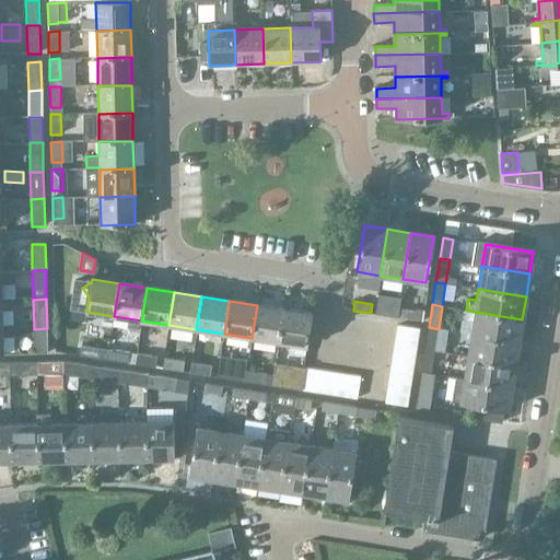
[(252,338),(279,342),(284,310),(257,305),(252,338)]
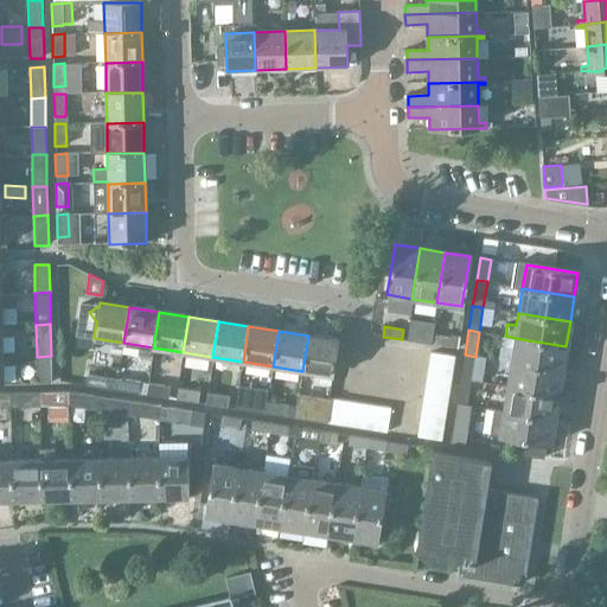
[(413,342),(430,344),(432,334),(414,331),(413,342)]
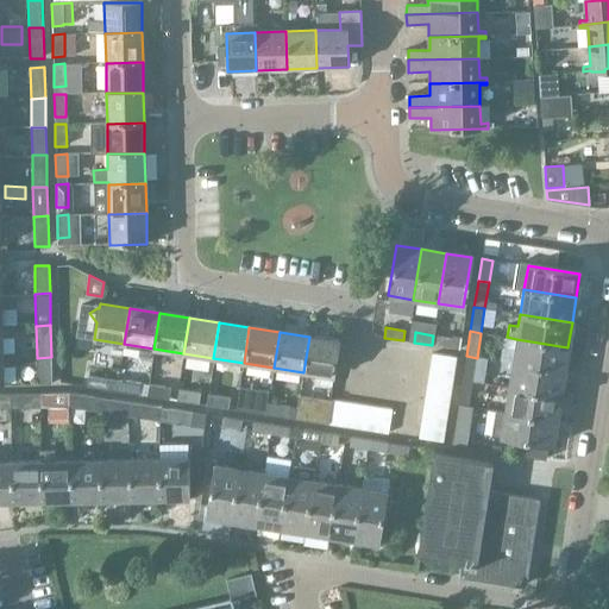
[(433,336),(432,345),(459,350),(462,340),(433,336)]
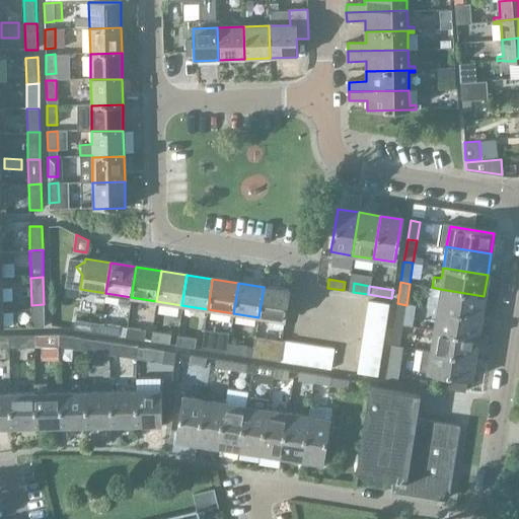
[(264,287),(258,317),(284,321),(289,291),(264,287)]
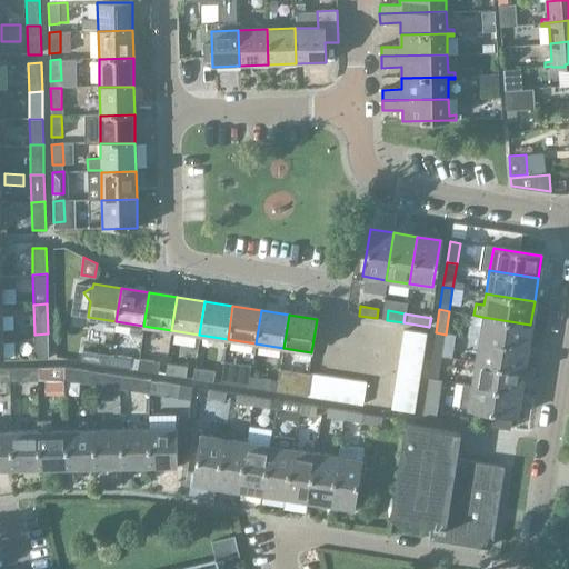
[(527,347),(530,325),(482,317),(478,339),(527,347)]
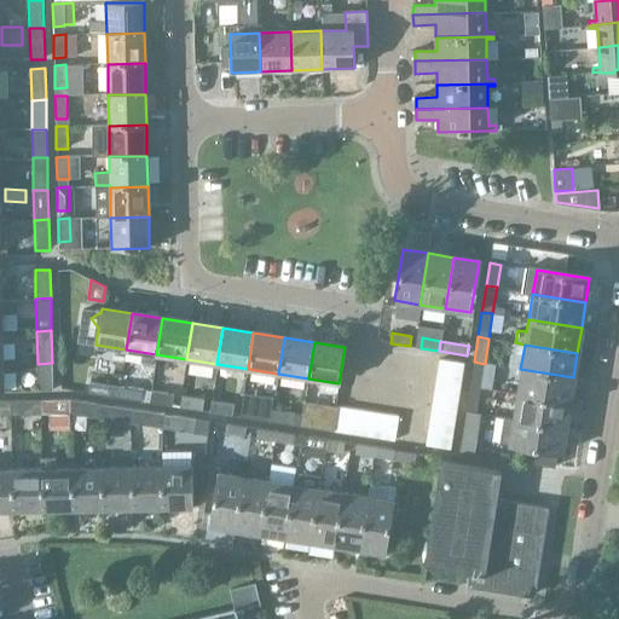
[(438,359),(437,372),(461,376),(463,364),(438,359)]
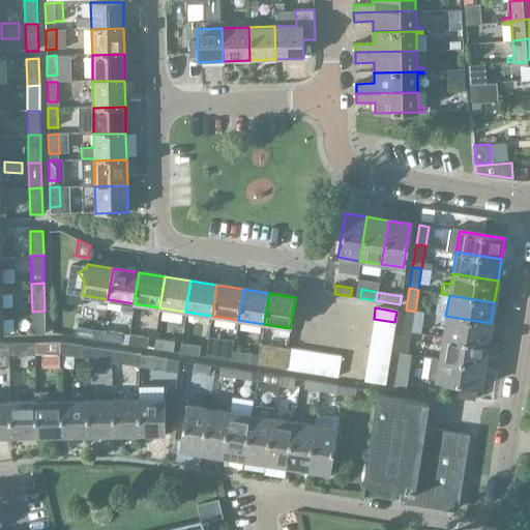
[(412,327),(415,312),(406,310),(403,326),(412,327)]
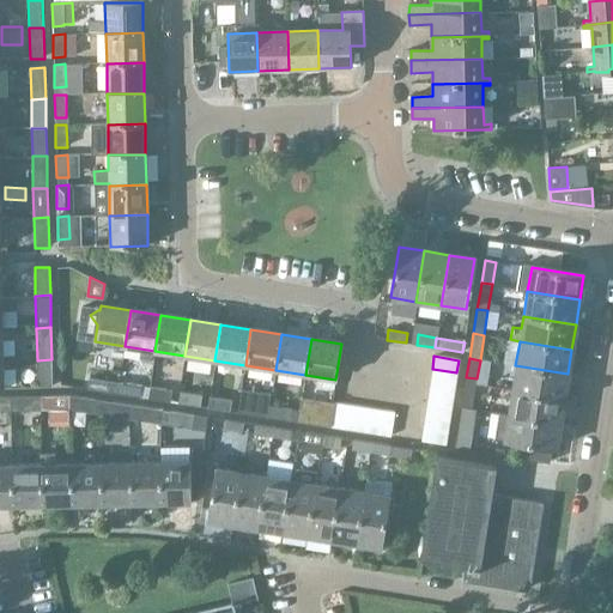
[(53,388),(52,359),(37,360),(37,388),(53,388)]
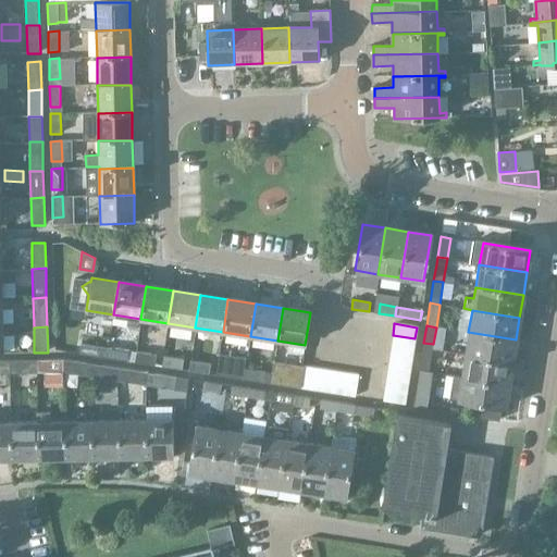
[(468,332),(465,355),(512,362),(516,339),(468,332)]
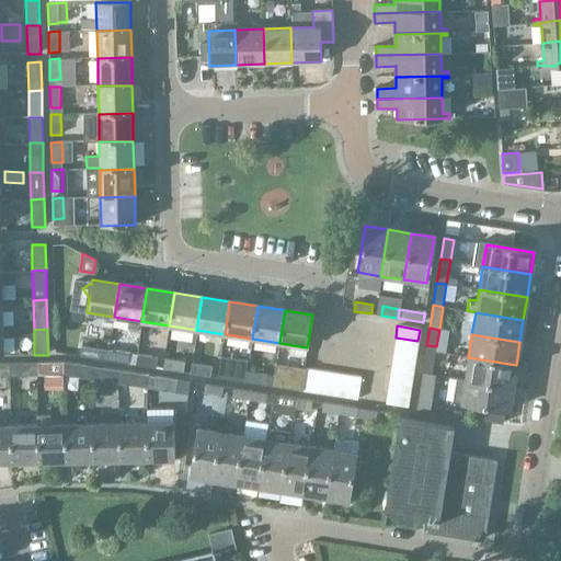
[(415,352),(418,341),(396,338),(393,348),(415,352)]
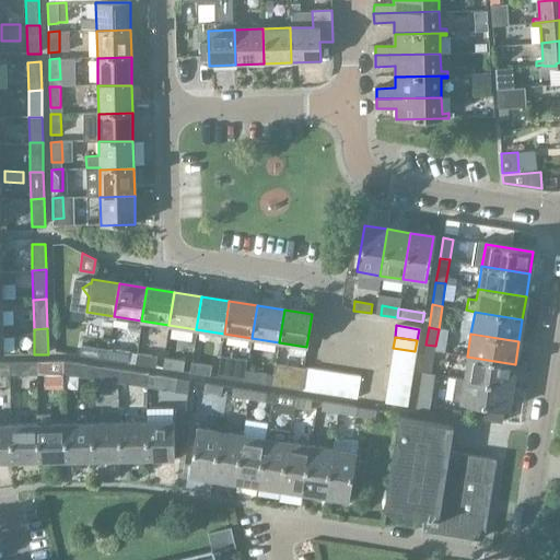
[(100,358),(102,348),(81,345),(80,354),(100,358)]
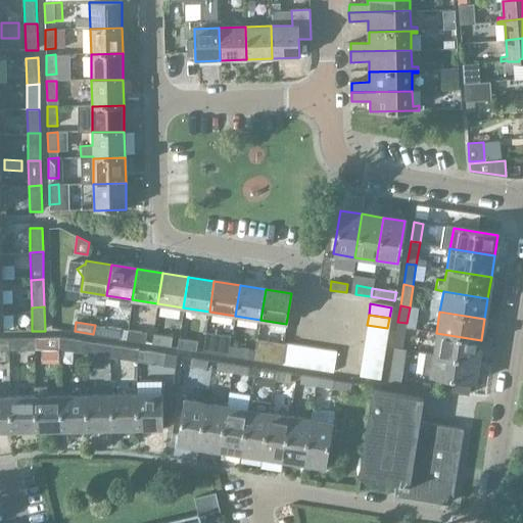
[(367,325),(365,335),(386,338),(387,328),(367,325)]
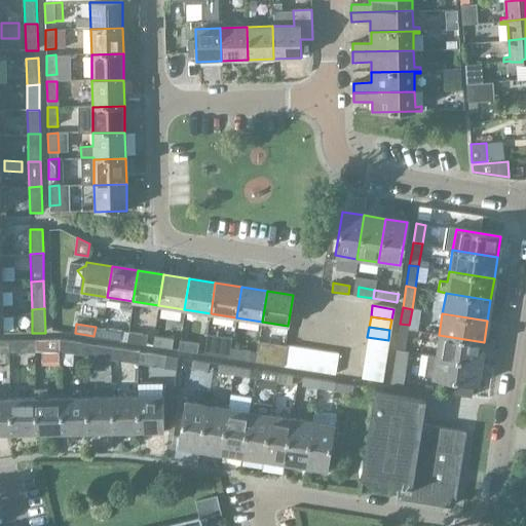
[(120,340),(121,331),(103,328),(101,337),(120,340)]
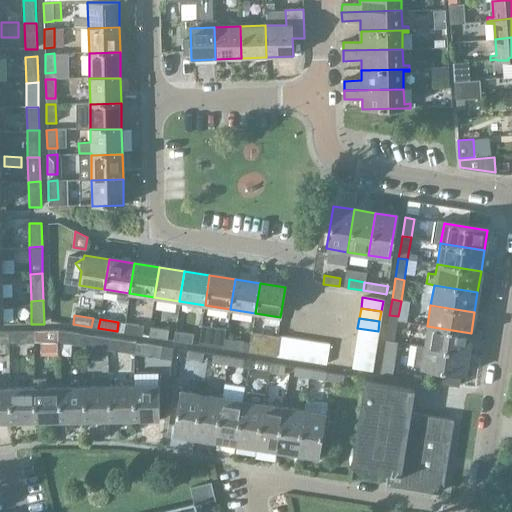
[(143,326),(125,323),(123,332),(142,335),(143,326)]
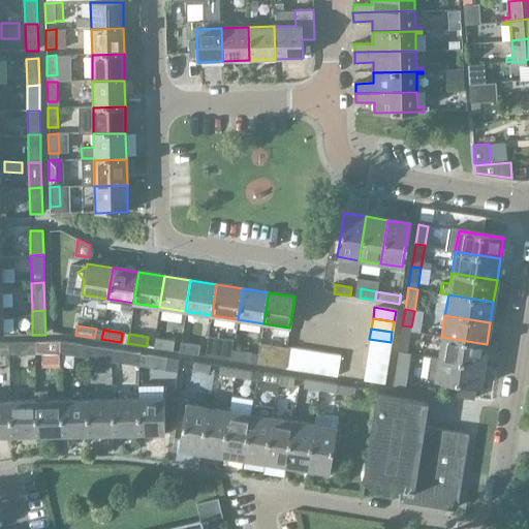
[(401,335),(398,351),(407,353),(409,336),(401,335)]
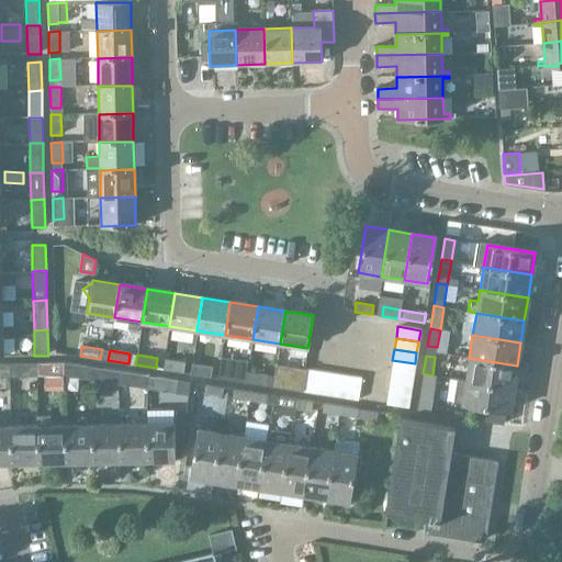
[(469,358),(465,381),(513,389),(517,366),(469,358)]
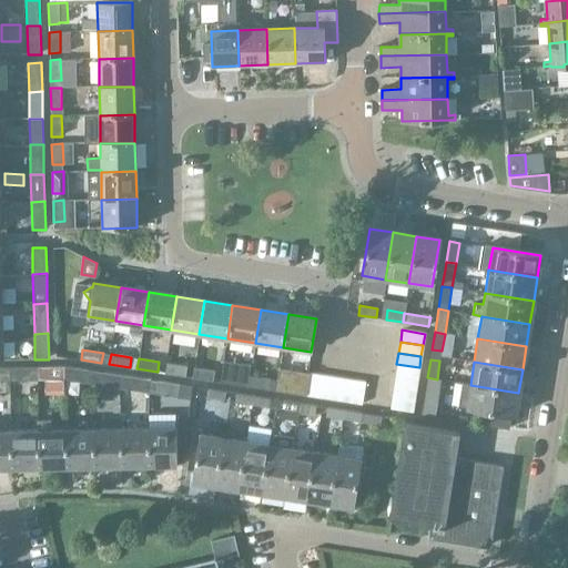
[(185,376),(186,366),(166,363),(164,373),(185,376)]
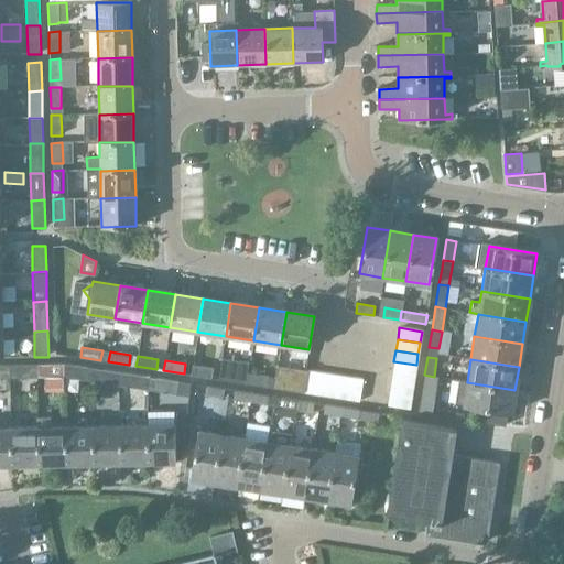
[(393,361),(392,372),(414,376),(416,365),(393,361)]
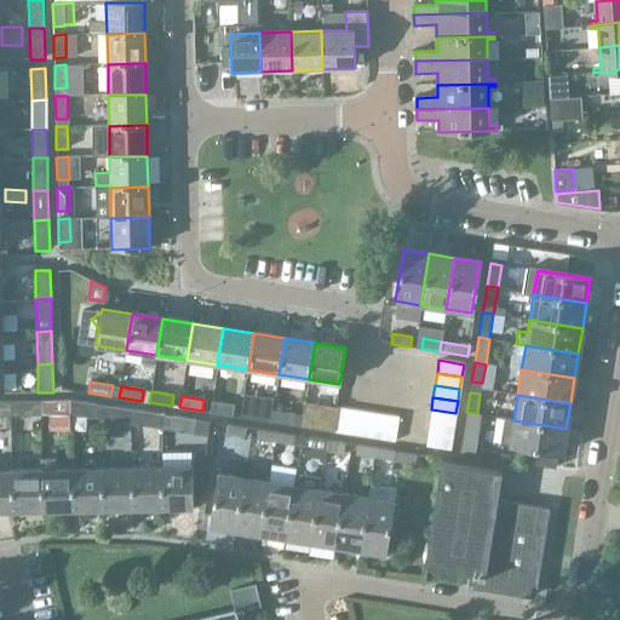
[(70,399),(68,400),(68,413),(70,413),(98,418),(101,405),(70,399)]
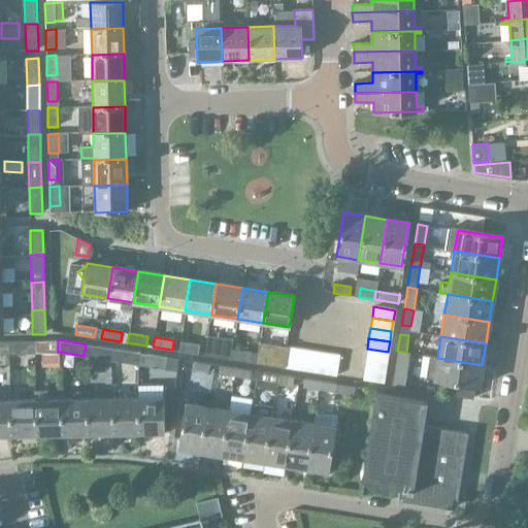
[(3,354),(32,353),(32,340),(3,341),(3,354)]
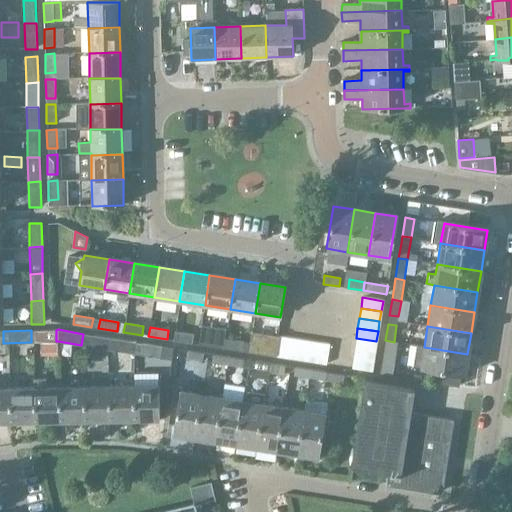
[(56,330),(31,330),(31,342),(56,341),(56,330)]
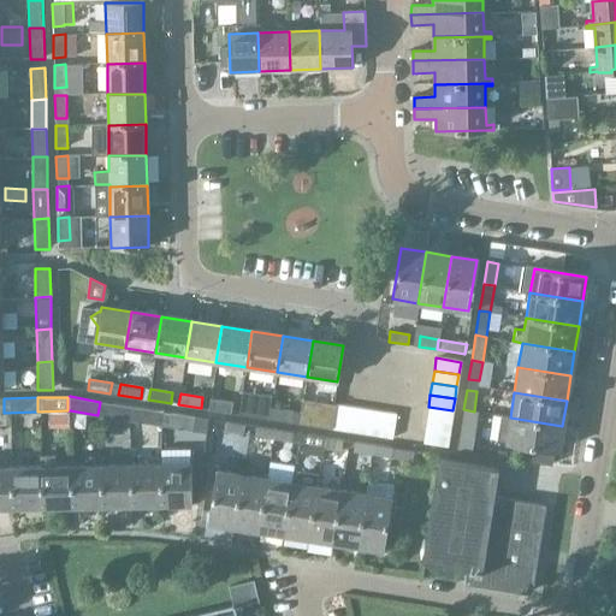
[(231,413),(232,402),(211,398),(208,409),(231,413)]
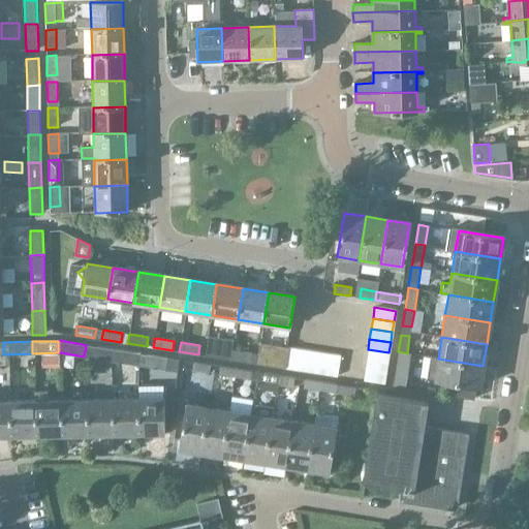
[(112,348),(86,345),(84,356),(110,361),(112,348)]
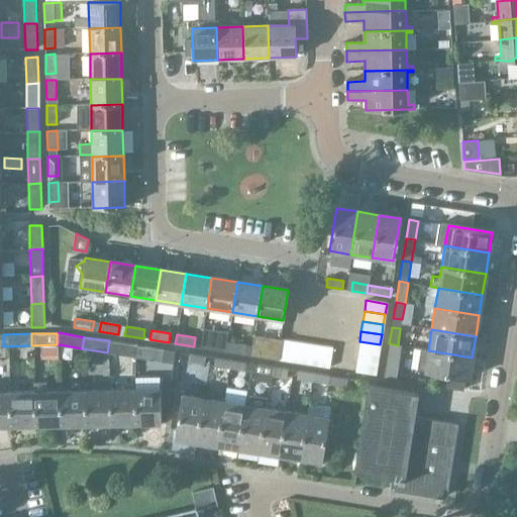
[(220,340),(202,338),(200,347),(219,350),(220,340)]
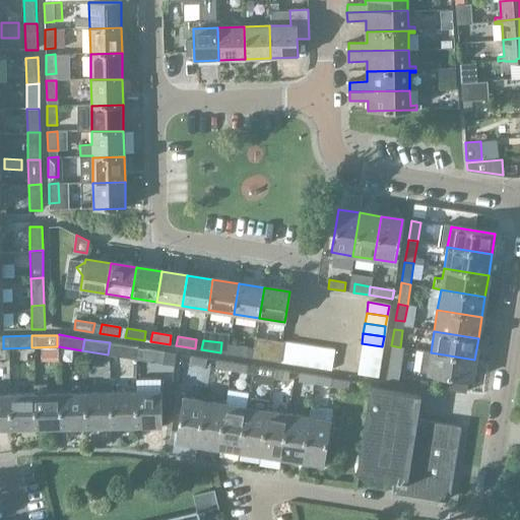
[(282,341),(279,362),(289,364),(293,343),(282,341)]
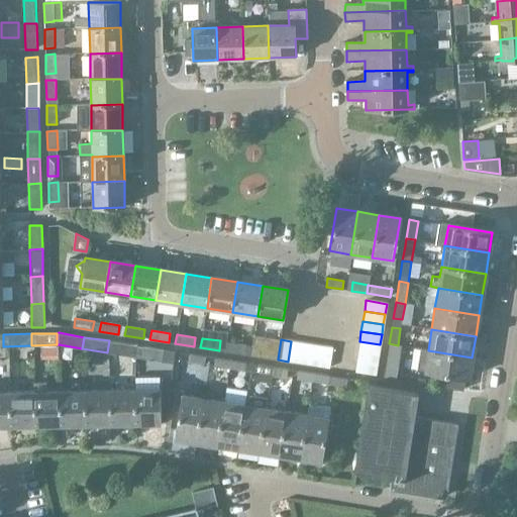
[(107,352),(134,357),(136,345),(109,340),(107,352)]
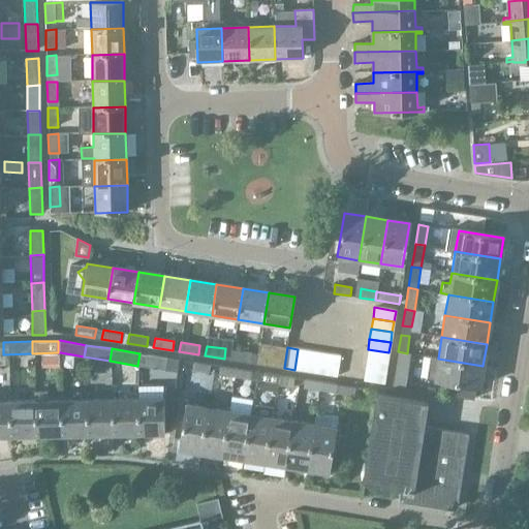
[(294,370),(305,372),(309,350),(298,349),(294,370)]
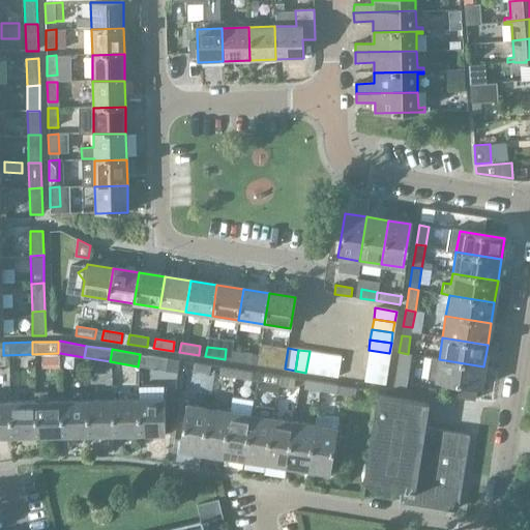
[(388,363),(389,353),(369,350),(366,360),(388,363)]
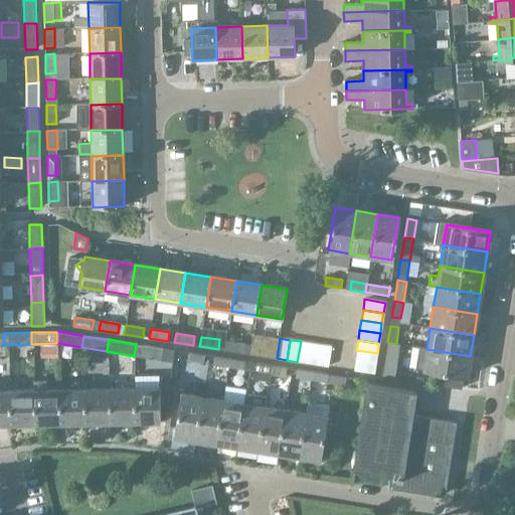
[(244,343),(226,341),(224,350),(243,353),(244,343)]
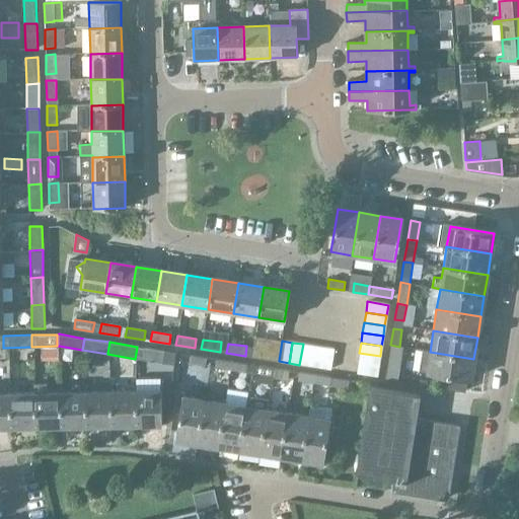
[(313,346),(303,344),(299,365),(309,366),(313,346)]
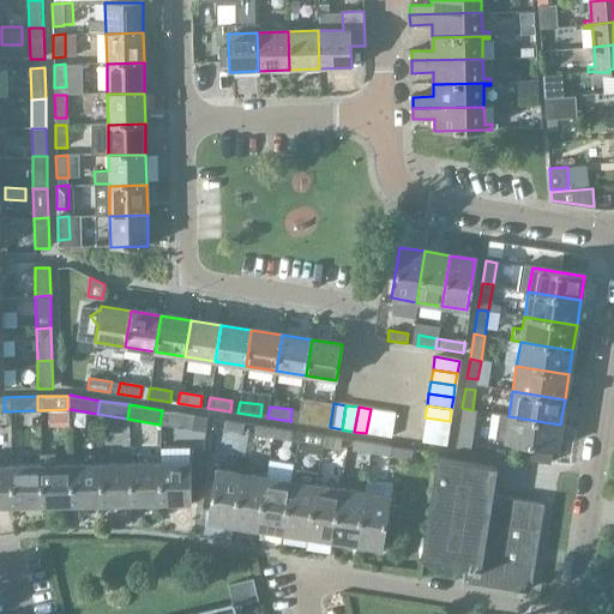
[(473,410),(462,408),(456,447),(470,450),(473,433),(469,428),(473,410)]
